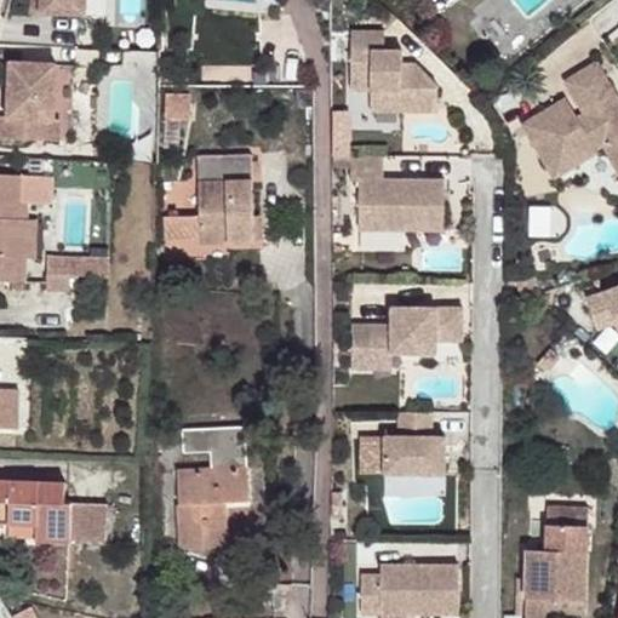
[(30,0),(32,15),(40,15),(40,0),(30,0)]
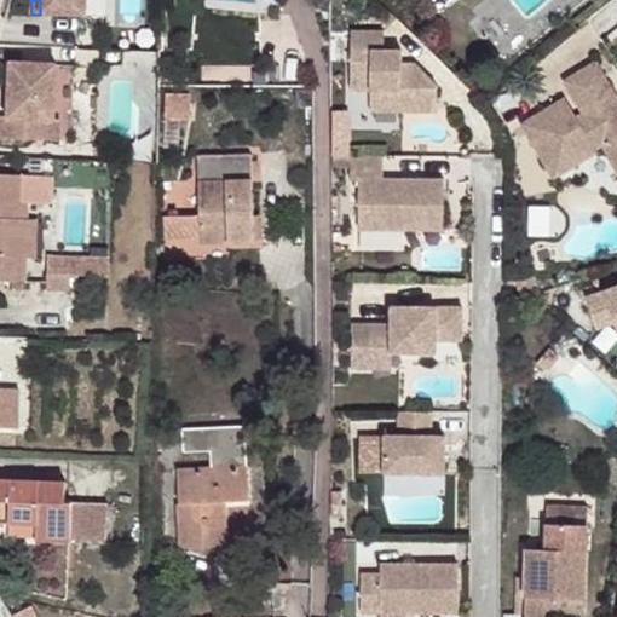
[(40,0),(40,15),(84,16),(84,0),(40,0)]
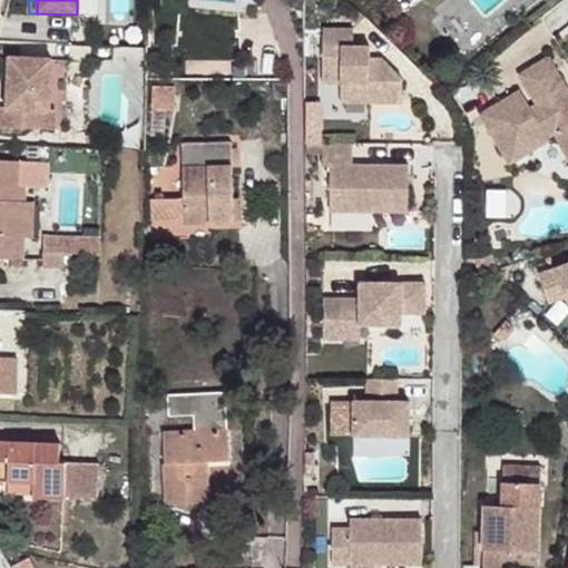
[(77,0),(77,15),(97,15),(97,0),(77,0)]
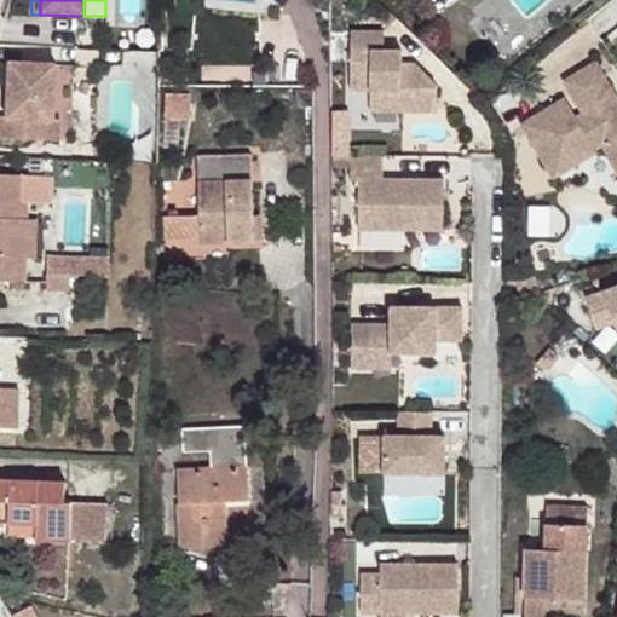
[(347,28),(347,46),(380,47),(380,28),(347,28)]
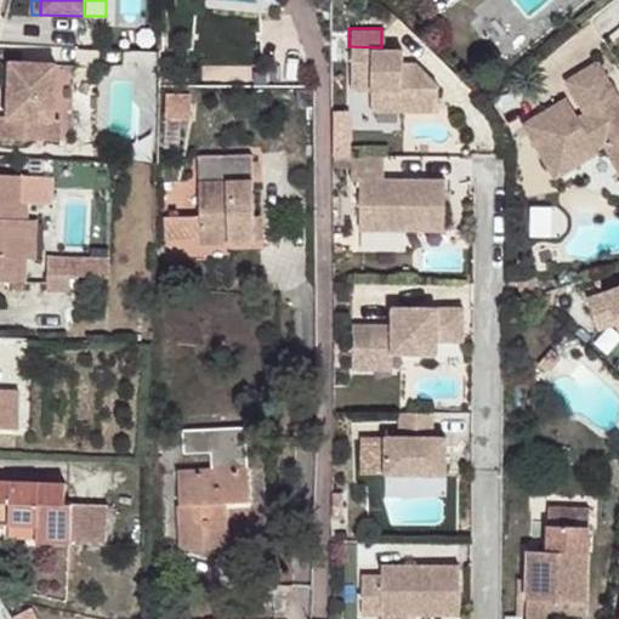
[(368,87),(368,108),(435,108),(436,84),(413,60),(401,60),(393,60),(393,47),(381,47),(348,46),(348,87),(368,87)]
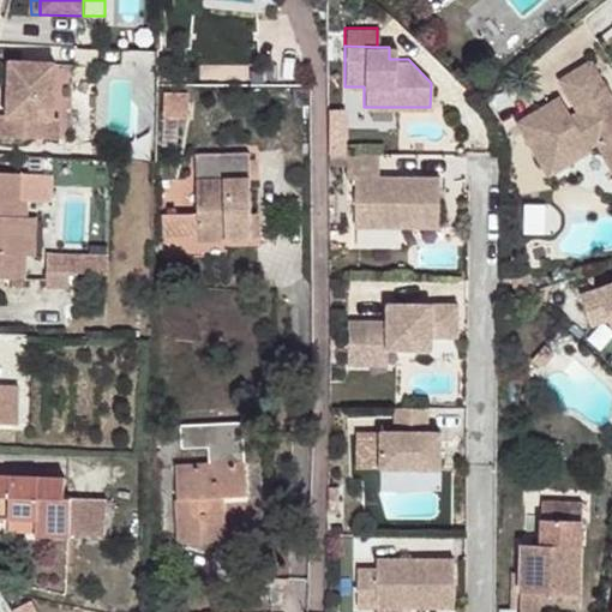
[(611,171),(611,99),(591,63),(571,73),(585,96),(571,103),(577,113),(580,118),(573,123),(570,117),(559,99),(516,124),(547,179),(591,153),(589,150),(597,145),(611,171)]
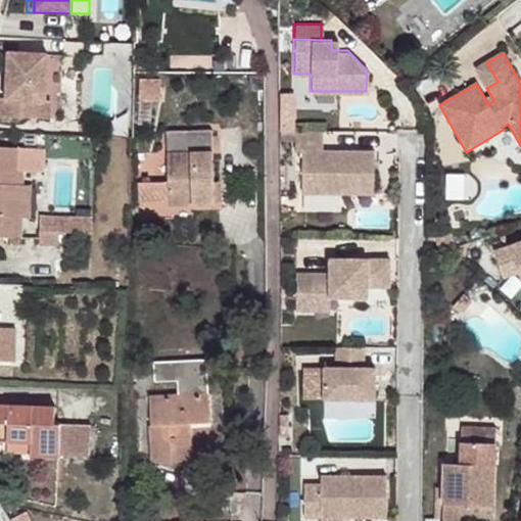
[(44,57),(6,56),(4,101),(0,101),(0,120),(47,122),(48,103),(42,102),(44,57)]
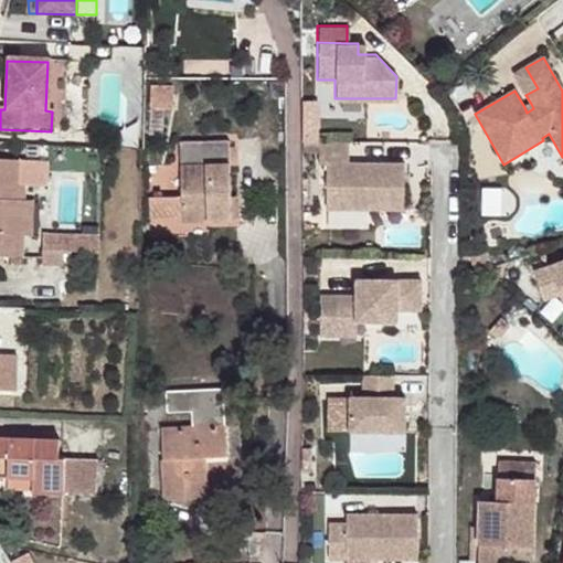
[(64,62),(48,62),(45,110),(52,112),(51,131),(63,131),(64,62)]
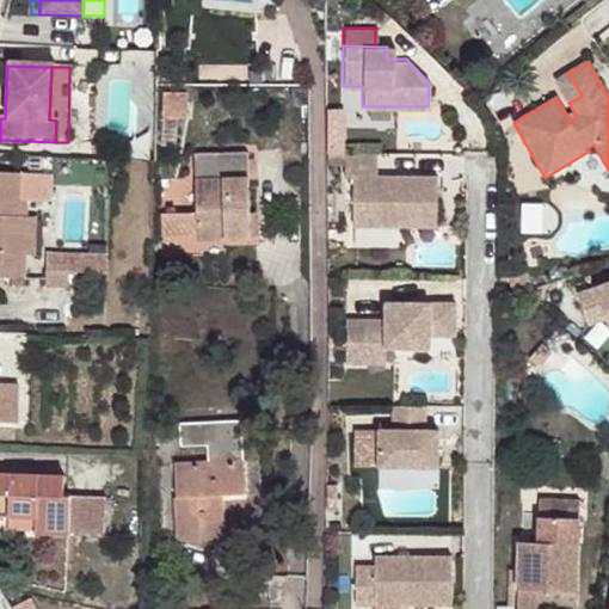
[(582,96),(568,73),(557,81),(568,103),(582,96)]
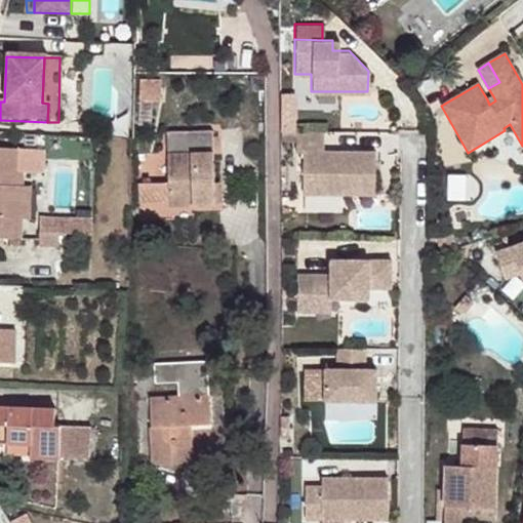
[(294,91),(311,91),(311,74),(294,74),(294,91)]
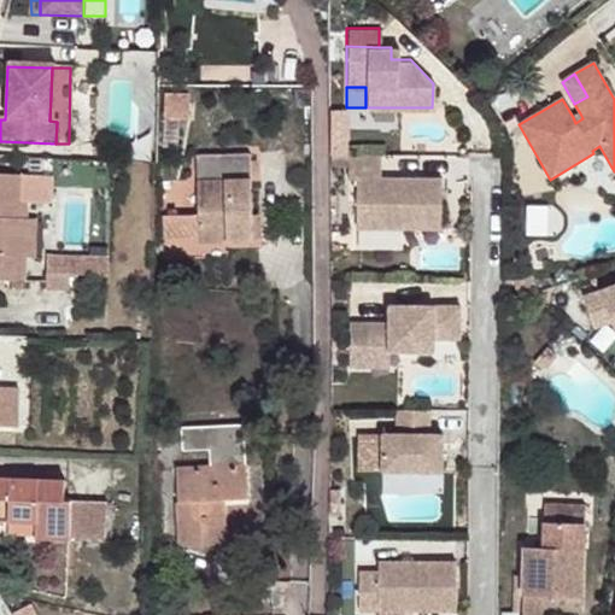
[(189,92),(167,91),(164,116),(180,117),(188,117),(189,92)]
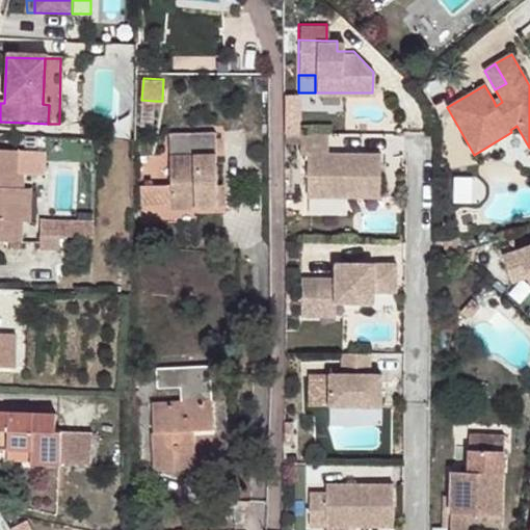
[(155,101),(141,100),(140,126),(154,126),(155,101)]
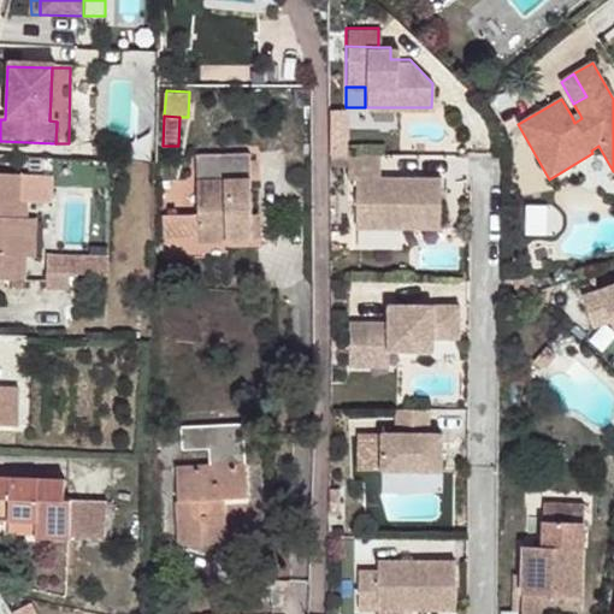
[(344,123),(326,123),(326,151),(344,152),(344,123)]
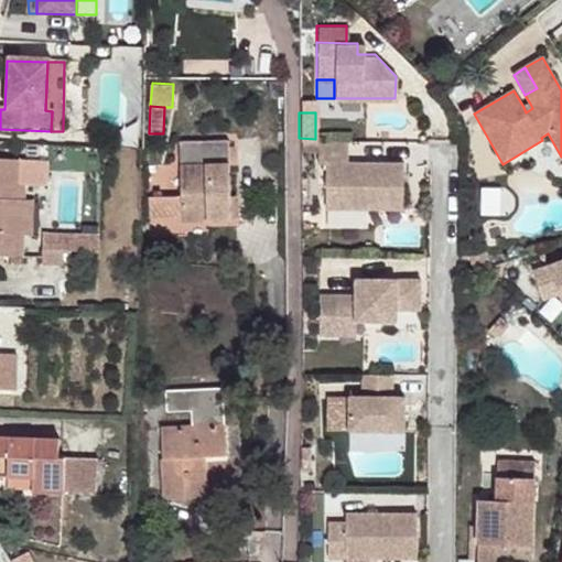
[(345,166),(346,161),(347,138),(315,139),(315,163),(323,163),(323,207),(401,207),(402,161),(354,162),(353,166),(345,166)]
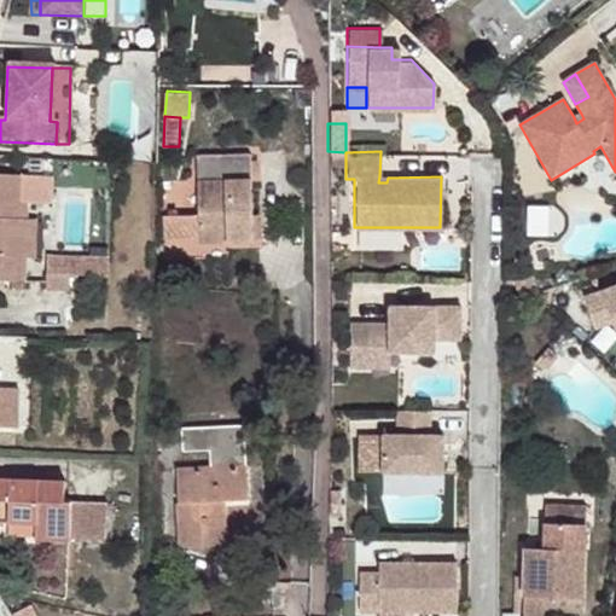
[(197,155),(197,214),(162,215),(162,233),(184,233),(198,233),(199,237),(199,242),(251,240),(249,154),(197,155)]
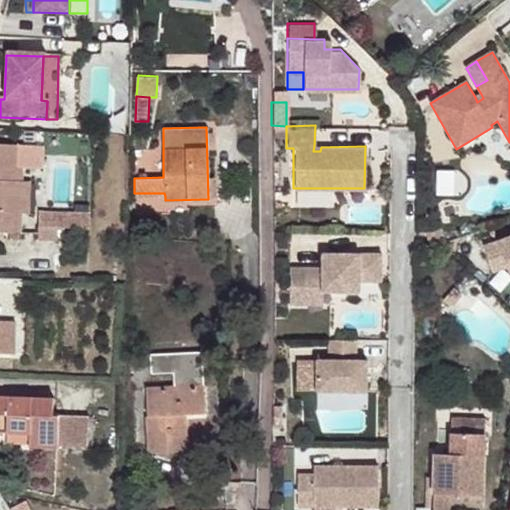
[(16,178),(16,166),(24,166),(42,167),(42,144),(0,142),(0,230),(22,231),(23,211),(24,179),(16,178)]
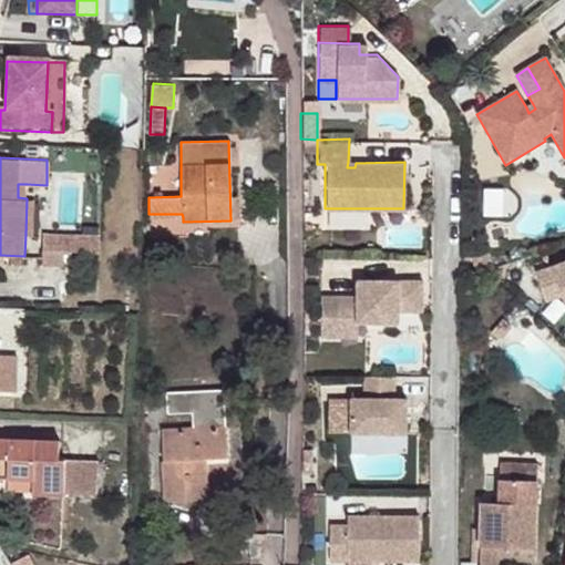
[(37,198),(27,198),(26,234),(36,234),(37,198)]
